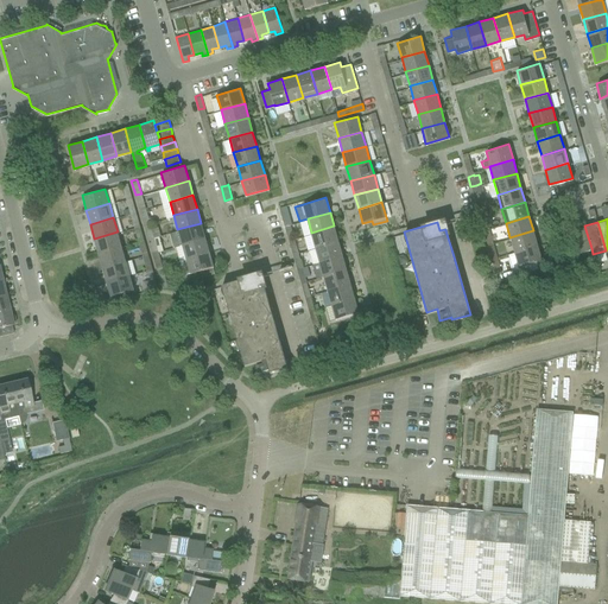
[(206,236),(201,223),(177,229),(182,243),(206,236)]
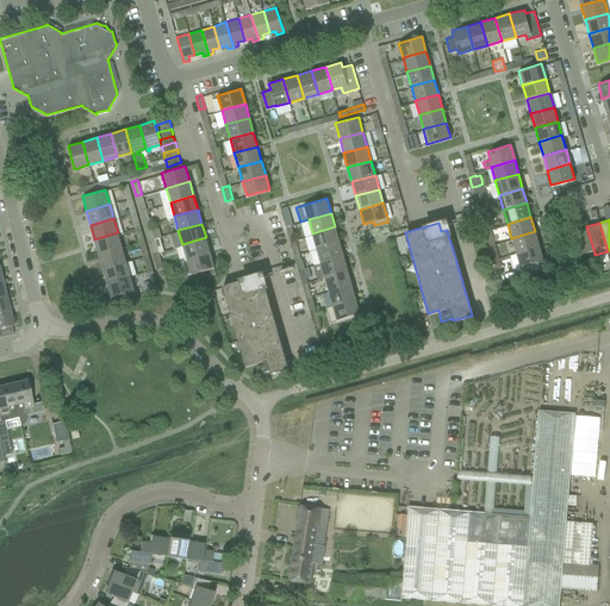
[(338,242),(335,226),(312,233),(316,248),(338,242)]
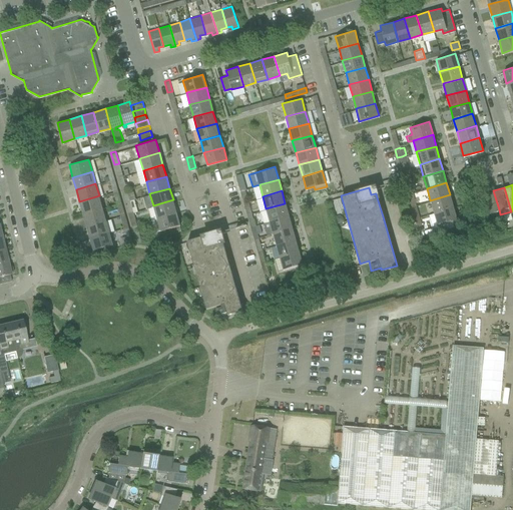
[(499,209),(493,190),(481,193),(487,213),(499,209)]
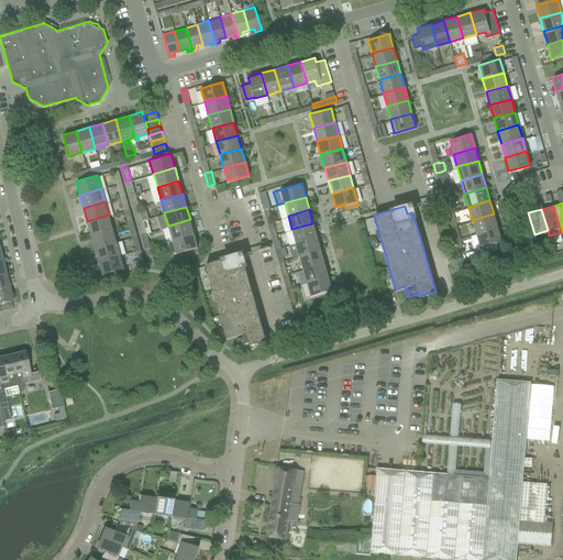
[(497,227),(494,213),(472,220),(476,233),(497,227)]
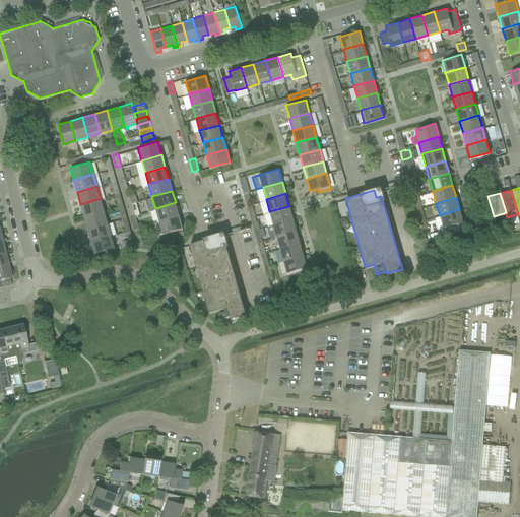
[(104,210),(101,198),(80,204),(83,216),(104,210)]
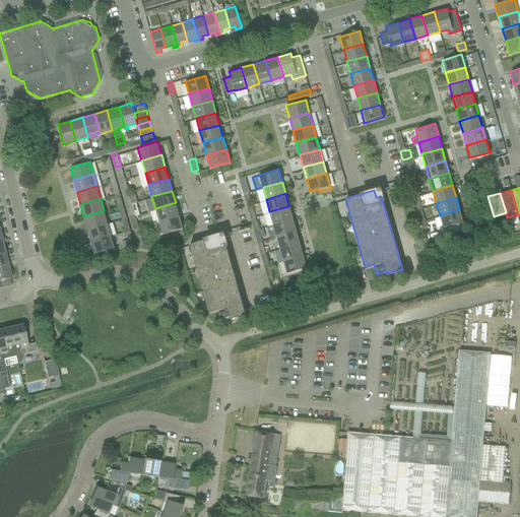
[(158,220),(179,214),(176,202),(155,208),(158,220)]
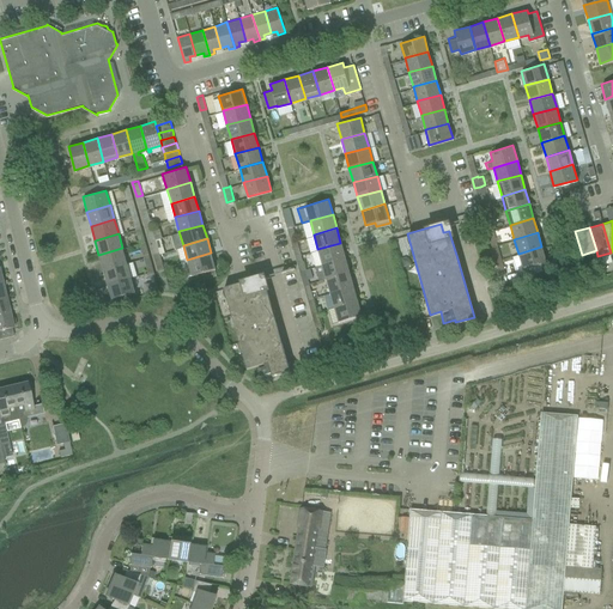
[(345,256),(340,243),(317,249),(322,263),(345,256)]
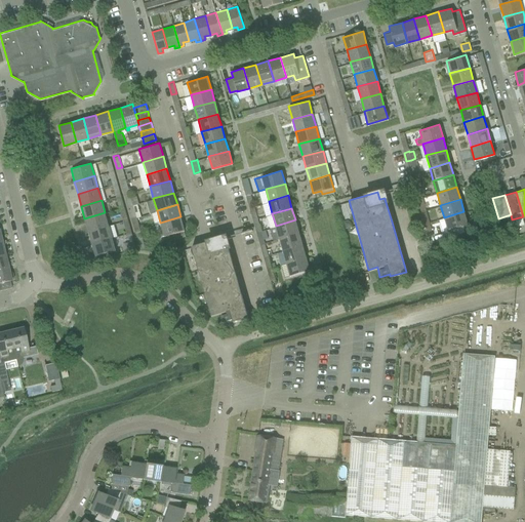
[(467,224),(463,211),(444,217),(447,230),(467,224)]
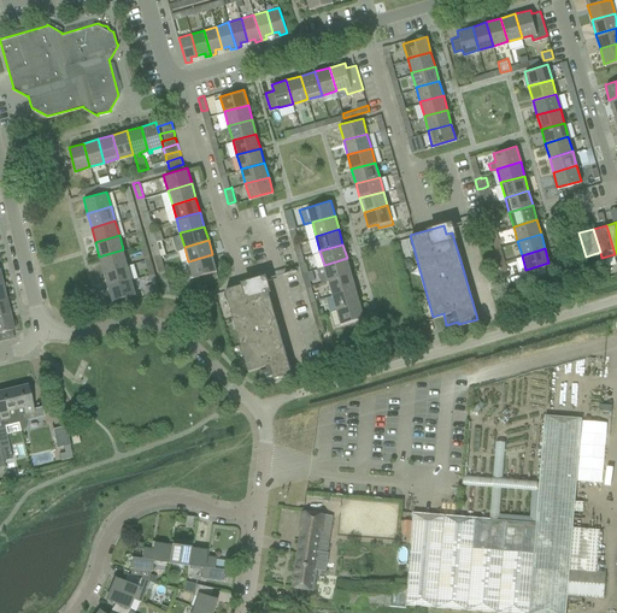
[(127,264),(123,249),(99,257),(104,271),(127,264)]
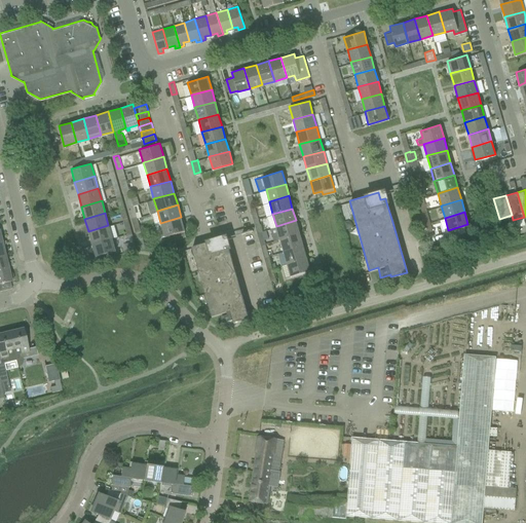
[(185,230),(181,217),(160,223),(155,225),(159,237),(185,230)]
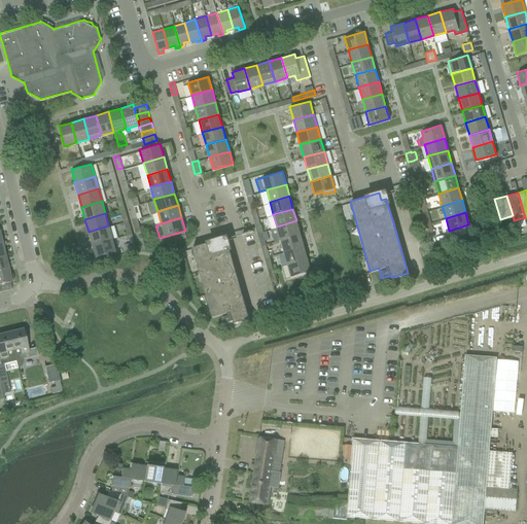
[(277,226),(271,229),(274,241),(280,239),(300,233),(296,220),(277,226)]
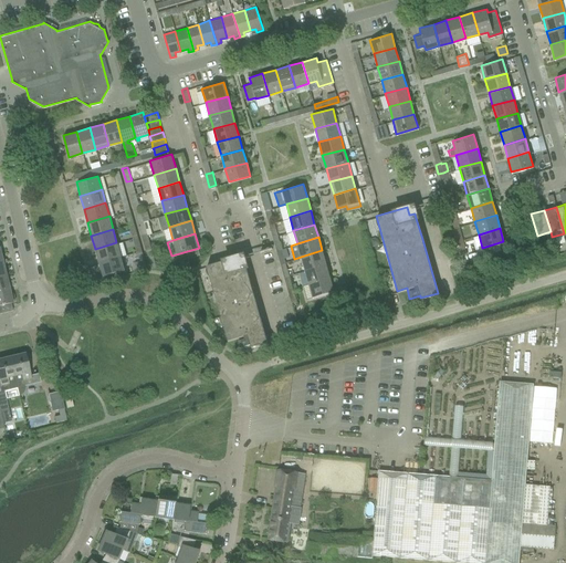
[(121,256),(116,242),(95,249),(98,262),(121,256)]
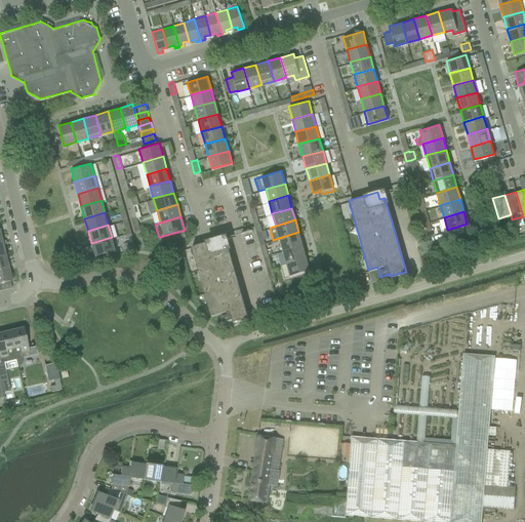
[(303,244),(298,232),(279,238),(282,250),(303,244)]
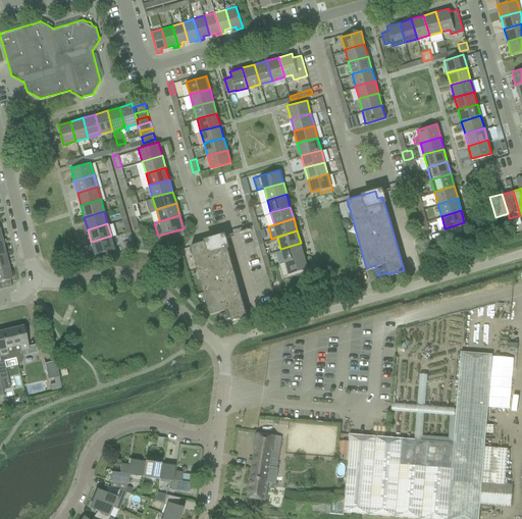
[(114,248),(111,236),(91,242),(95,254),(114,248)]
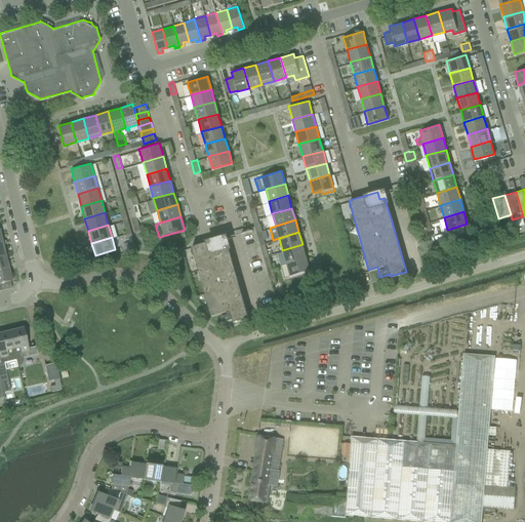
[(219,238),(209,240),(191,246),(210,316),(219,313),(221,322),(232,319),(233,322),(248,317),(228,247),(227,243),(221,244),(219,238)]
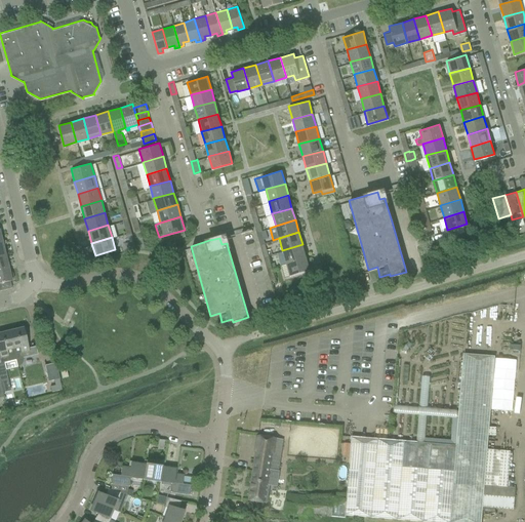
[(306,256),(303,244),(282,250),(286,263),(306,256)]
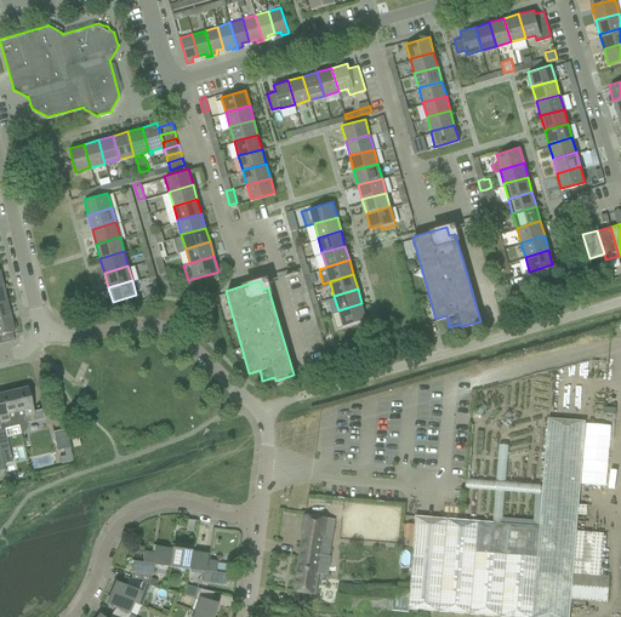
[(365,318),(362,303),(339,310),(342,325),(365,318)]
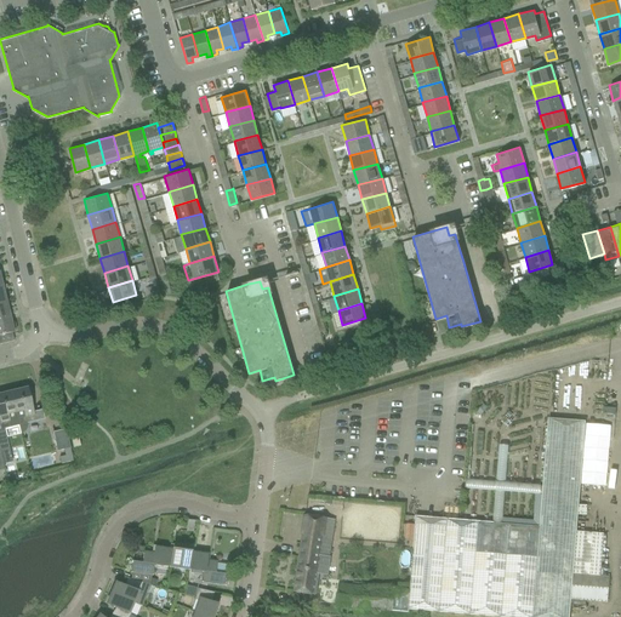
[(11,320),(10,314),(0,315),(0,332),(13,330),(13,329),(16,327),(15,320),(11,320)]
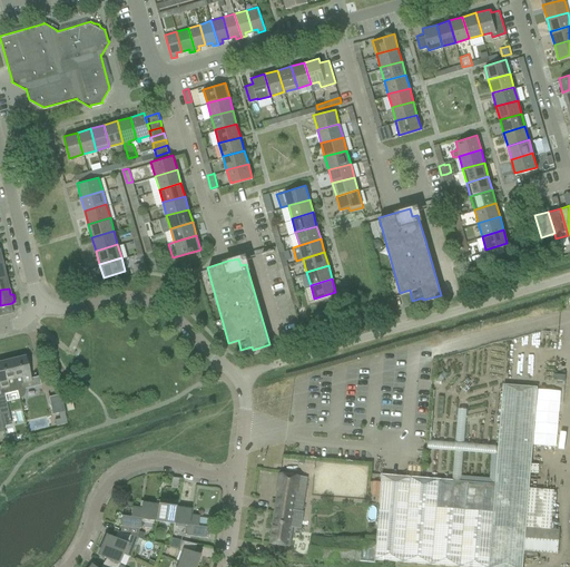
[(25,354),(9,358),(17,388),(25,385),(25,387),(41,383),(39,374),(30,377),(25,354)]
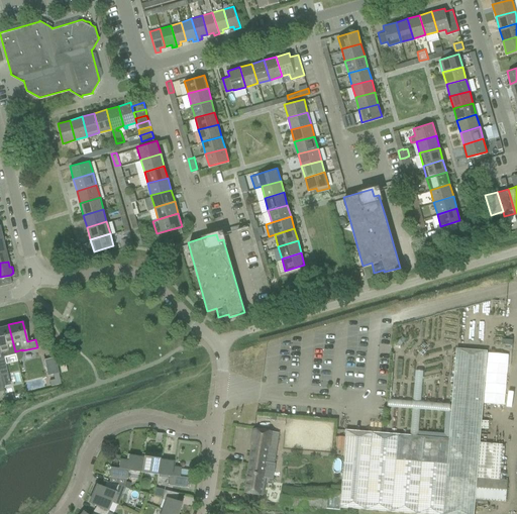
[(0,346),(1,351),(0,351),(0,374),(0,375),(8,373),(4,356),(3,355),(8,353),(15,352),(8,324),(0,326),(0,346)]
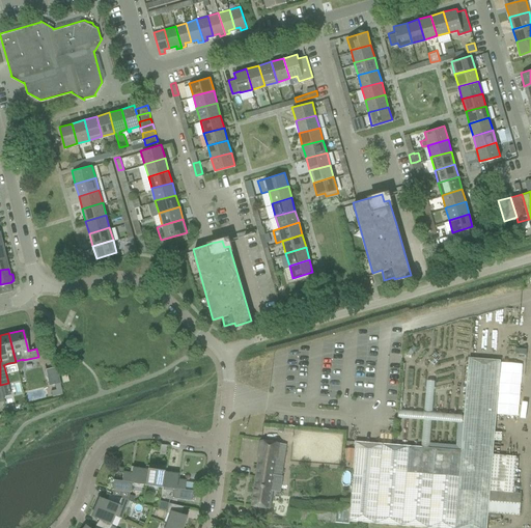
[(513,490),(516,454),(493,452),(500,359),(473,356),(469,356),(462,448),(356,440),(352,478),(352,492),(351,503),(336,502),(289,498),(287,517),(350,522),(350,519),(459,527),(485,527),(487,510),(519,512),(521,491),(513,490)]
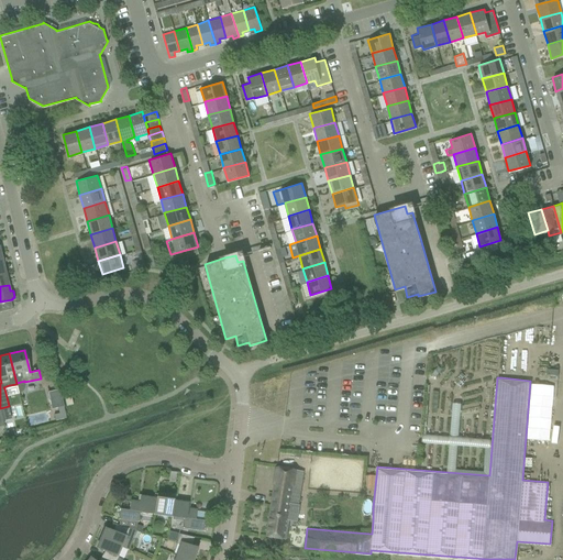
[(48,391),(52,408),(64,405),(61,391),(58,387),(48,391)]
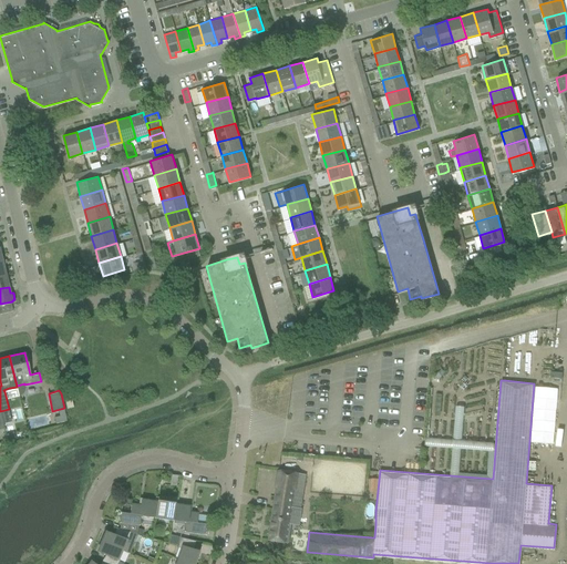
[(272,508),(268,537),(285,540),(288,541),(291,521),(299,522),(301,508),(300,508),(306,473),(279,469),(278,469),(278,470),(272,508)]
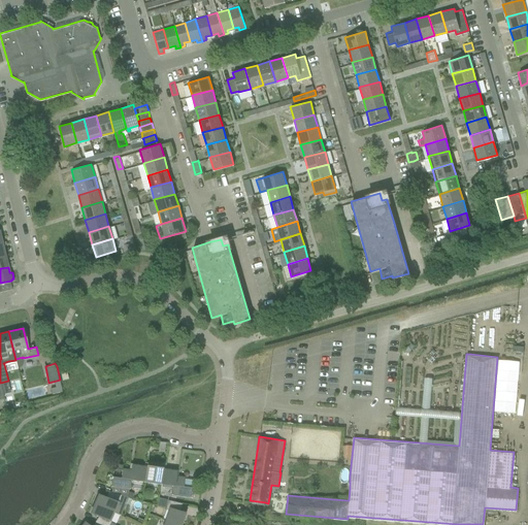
[(157,482),(159,483),(161,468),(164,468),(164,463),(144,461),(143,465),(143,466),(146,466),(144,481),(147,481),(146,483),(157,485),(157,482)]
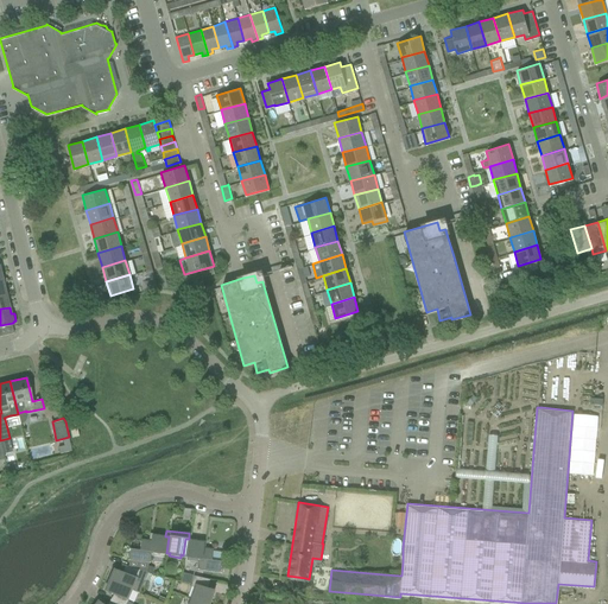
[(164,552),(166,553),(169,536),(165,536),(165,535),(149,534),(149,539),(140,538),(139,548),(130,547),(128,557),(140,558),(150,559),(151,551),(153,551),(152,553),(164,555),(164,552)]
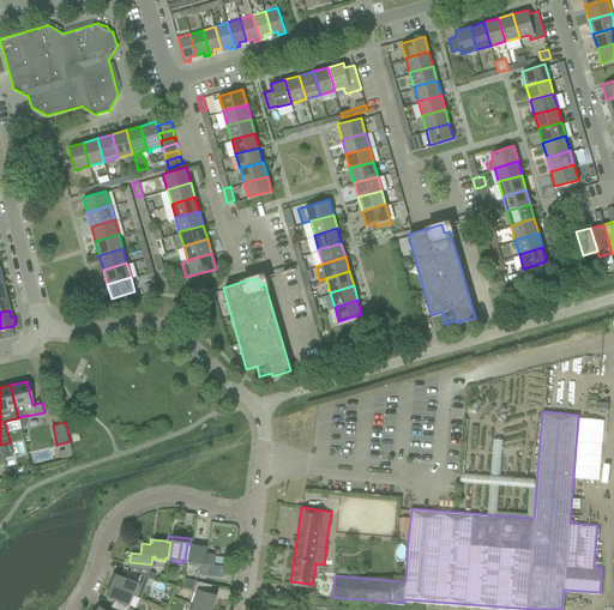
[(187,544),(185,561),(187,561),(187,563),(198,566),(199,562),(202,562),(200,572),(221,575),(224,555),(215,554),(206,553),(208,547),(191,544),(187,544)]
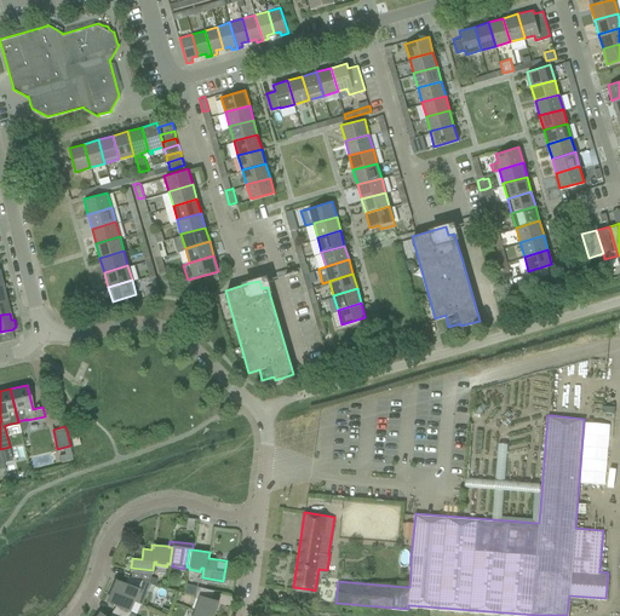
[(115,580),(112,589),(133,599),(142,603),(145,592),(138,588),(138,586),(141,579),(127,575),(125,581),(124,583),(115,580)]
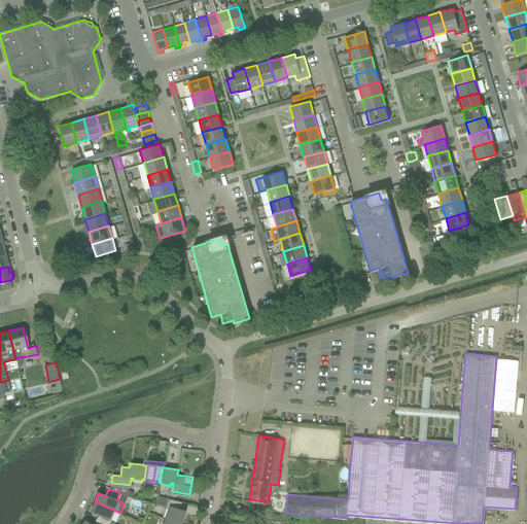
[(169,508),(166,517),(181,522),(185,512),(179,510),(181,500),(167,497),(165,505),(169,508)]
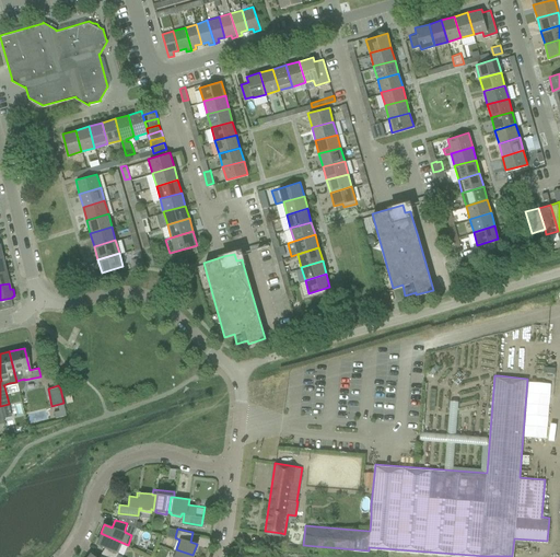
[(120,542),(101,533),(96,543),(104,546),(103,547),(101,553),(107,556),(114,556),(118,552),(117,550),(119,546),(120,542)]
